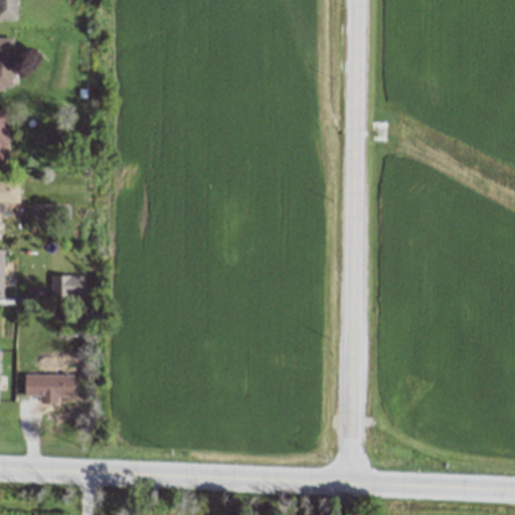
[(0,0),(0,19),(16,20),(16,0),(0,0)]
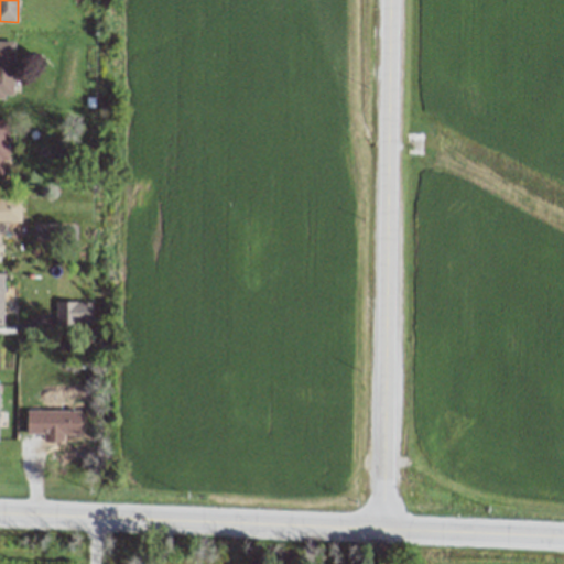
[(0,97),(13,98),(14,42),(0,41),(0,97)]
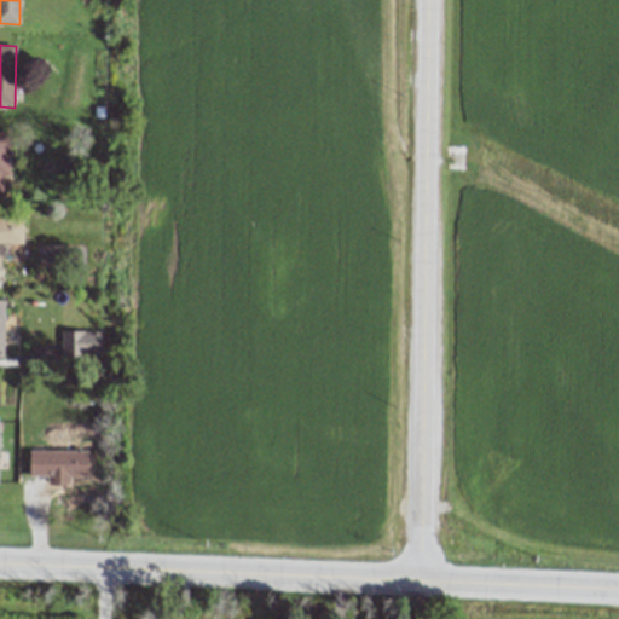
[(0,243),(22,244),(23,219),(0,218),(0,243)]
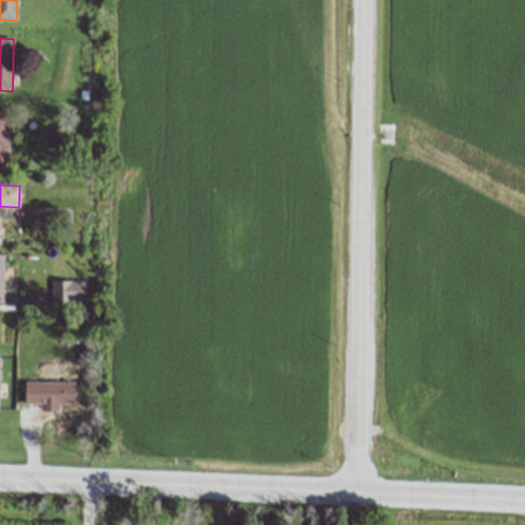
[(52,281),(51,304),(83,305),(84,282),(52,281)]
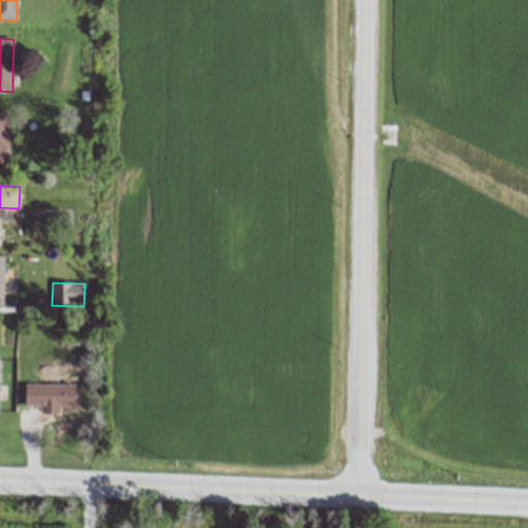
[(74,386),(25,385),(24,406),(40,406),(40,414),(59,414),(60,406),(74,406),(74,386)]
